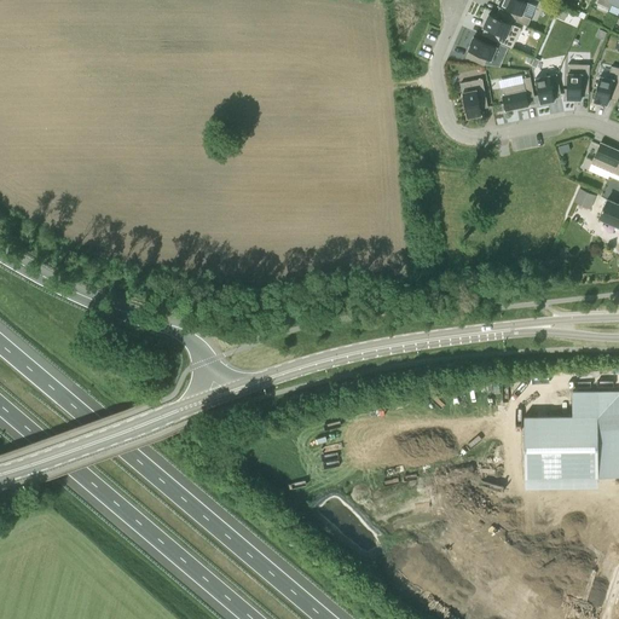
[(501,0),(498,5),(501,6),(504,7),(502,15),(527,25),(531,18),(522,15),(528,3),(522,0),(501,0)]
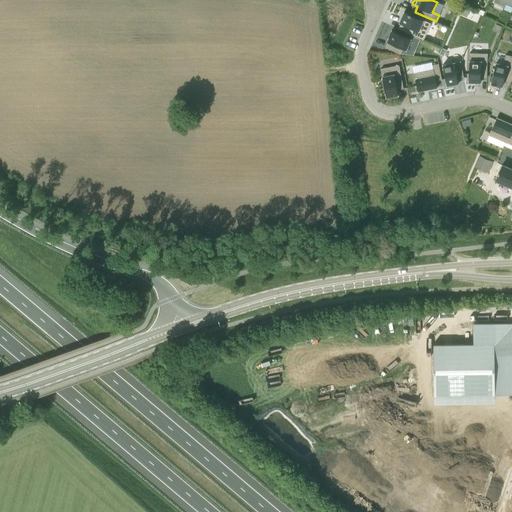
[(469,11),(461,8),(458,13),(467,17),(469,11)]
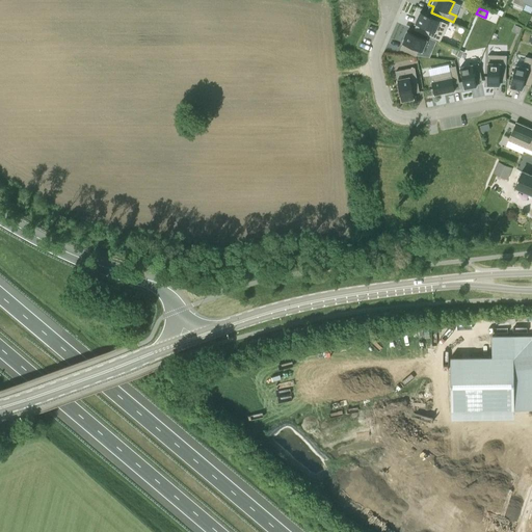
[(420,26),(418,31),(440,42),(448,24),(420,12),(415,24),(417,24),(420,26)]
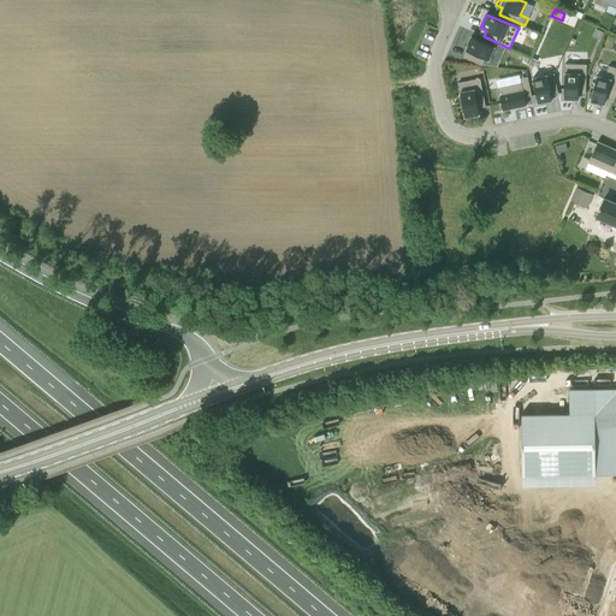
[(603,33),(596,29),(592,36),(600,40),(603,33)]
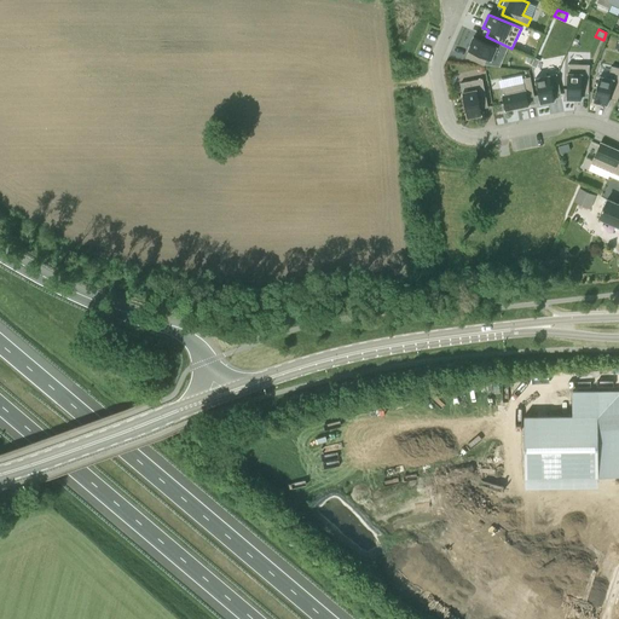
[(469,51),(473,52),(470,59),(484,65),(487,58),(491,61),(497,47),(473,36),(470,44),(469,44),(467,50),(469,51)]
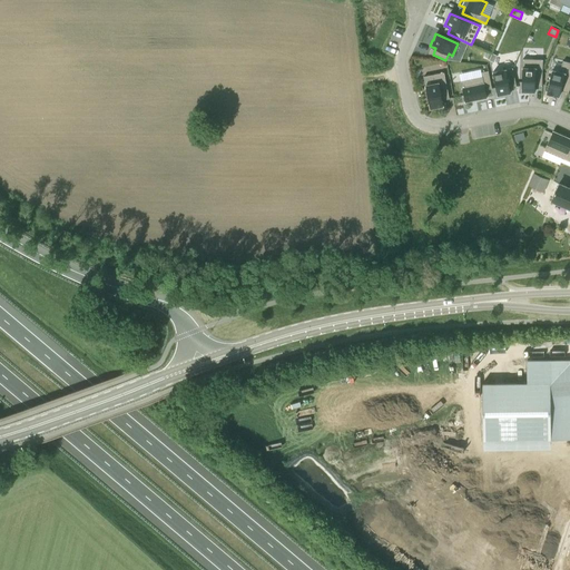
[(536,86),(542,86),(543,59),(523,59),(522,91),(536,91),(536,88),(536,86)]
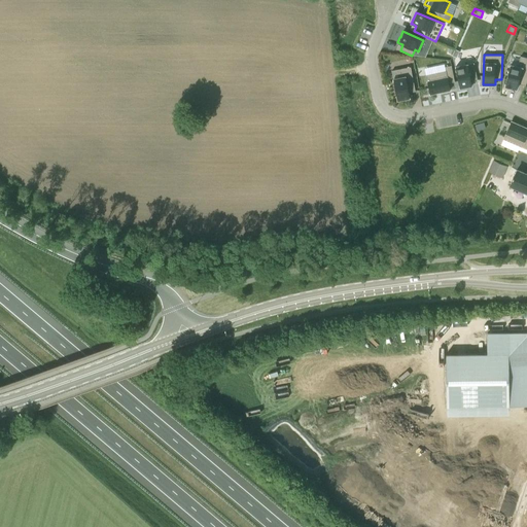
[(519,83),(525,85),(526,81),(526,58),(521,57),(518,67),(511,65),(505,86),(512,88),(517,89),(518,86),(519,83)]
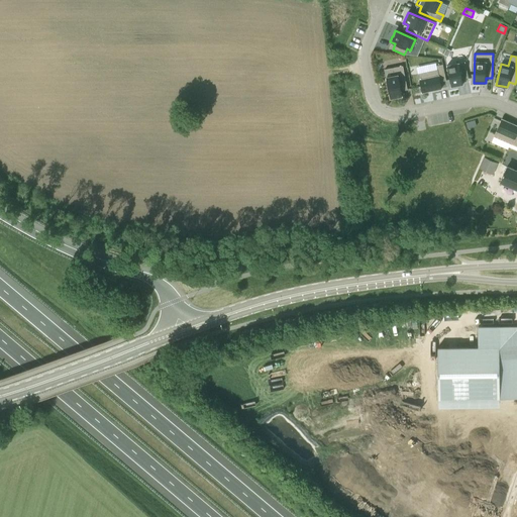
[(447,66),(451,87),(463,84),(461,76),(468,75),(464,63),(447,66)]
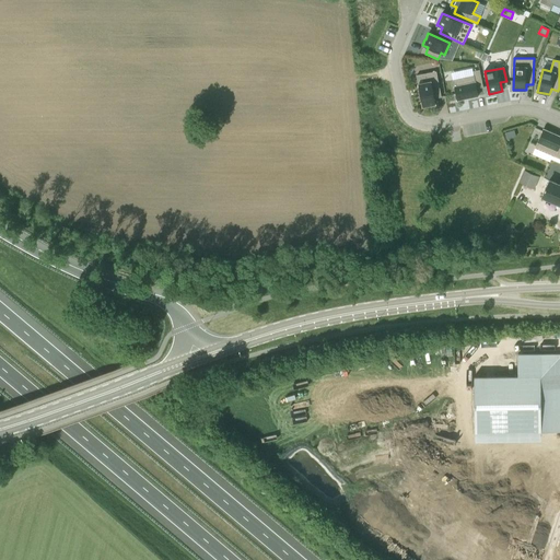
[(457,101),(478,96),(477,89),(483,88),(479,70),(473,71),(474,76),(453,80),(457,101)]
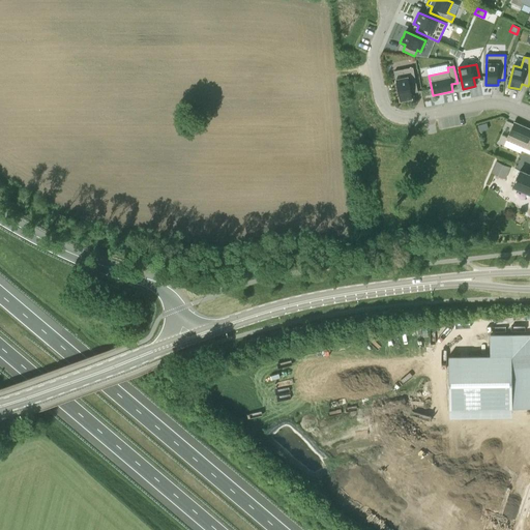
[(413,67),(394,71),(400,100),(412,98),(411,93),(418,92),(413,67)]
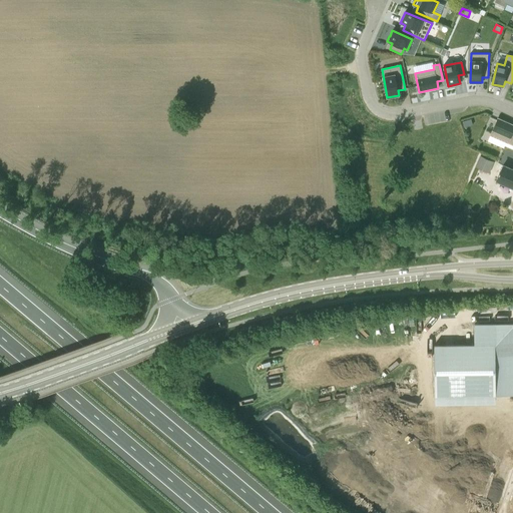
[(512,124),(498,118),(490,135),(512,145),(512,124)]
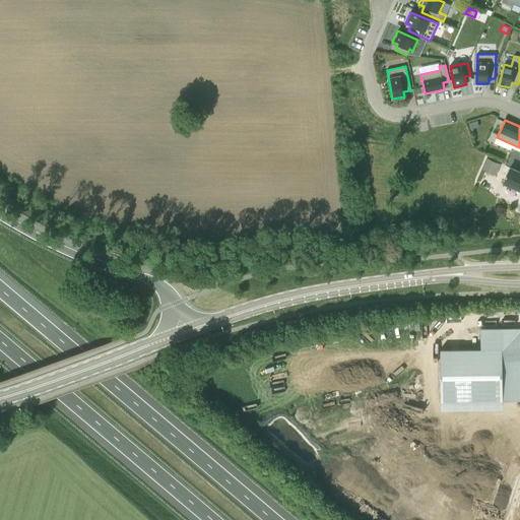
[(501,164),(496,161),(488,157),(481,170),(496,176),(501,164)]
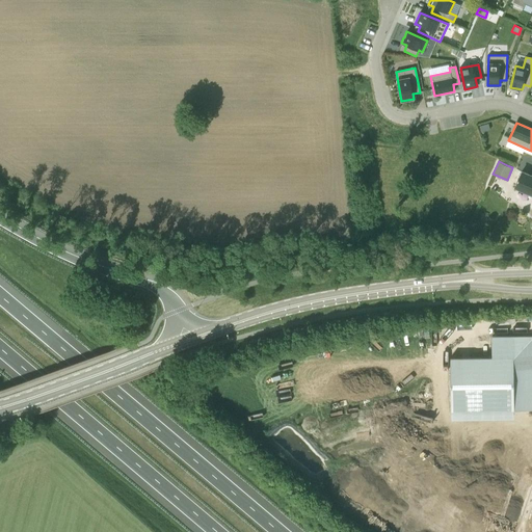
[(531,176),(522,171),(514,187),(524,191),(524,189),(528,191),(528,192),(531,194),(531,176)]
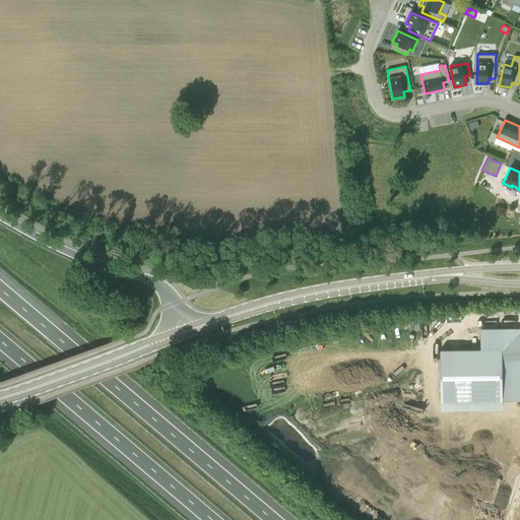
[(461,219),(459,218),(451,234),(462,235),(465,226),(471,223),(468,215),(461,219)]
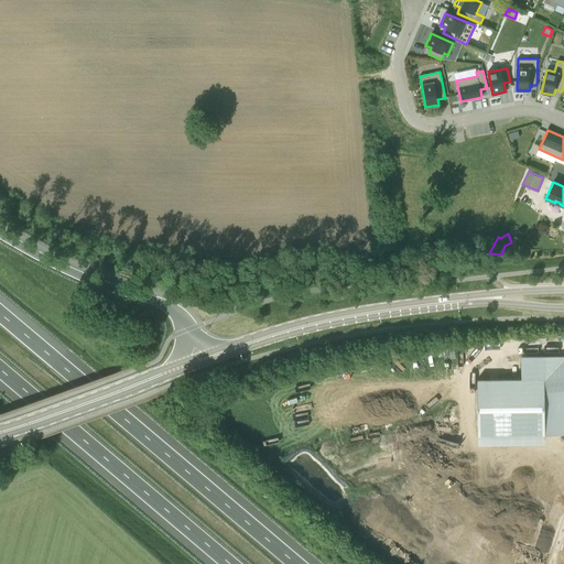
[(563,364),(556,356),(522,357),(522,379),(478,379),(478,390),(479,436),(563,434),(563,364)]
